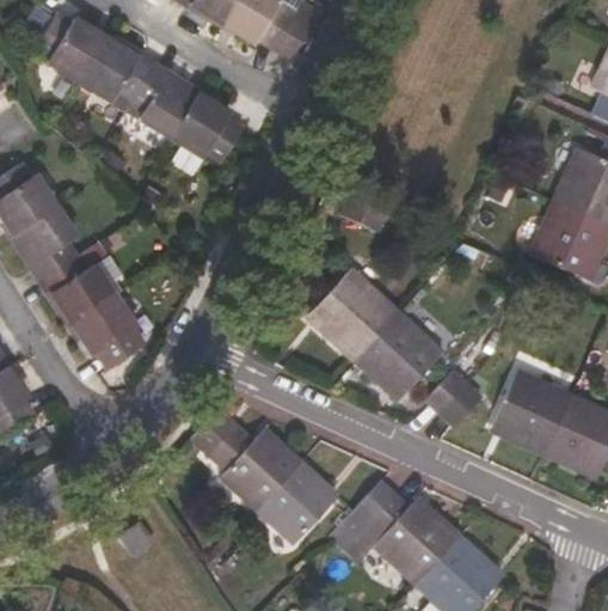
[(278,6),(281,1),(278,0),(170,0),(185,10),(189,5),(253,46),(257,41),(271,52),(276,46),(294,55),(320,13),(302,2),(294,16),(278,6)]
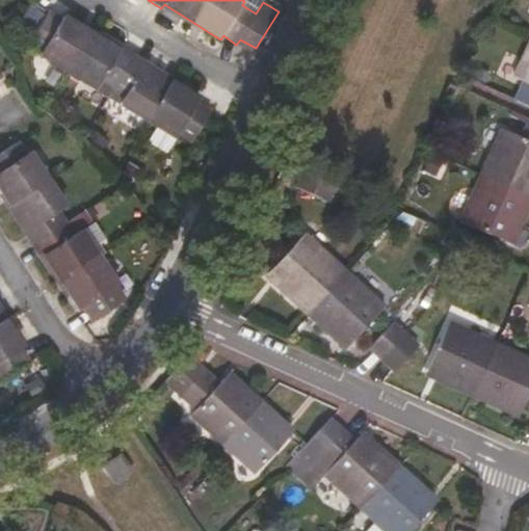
[(263,2),(264,0),(242,0),(244,1),(242,5),(256,14),(263,2)]
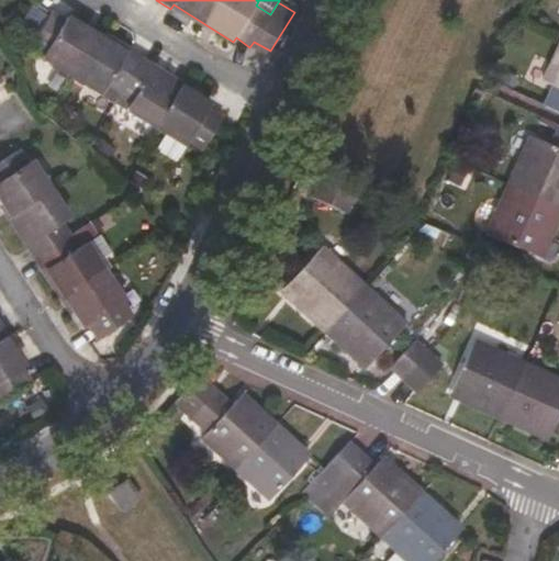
[(222,119),(207,109),(210,105),(151,70),(154,66),(129,52),(125,55),(67,19),(65,22),(49,13),(30,46),(45,55),(43,59),(102,94),(108,88),(131,102),(126,110),(186,145),(188,142),(203,149),(222,119)]
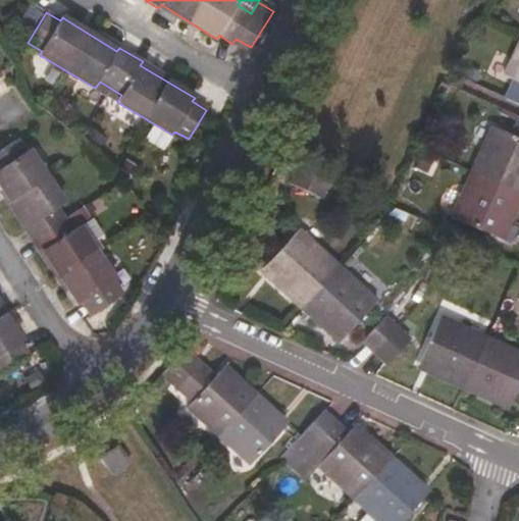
[(518,45),(505,77),(517,83),(518,83),(518,45)]
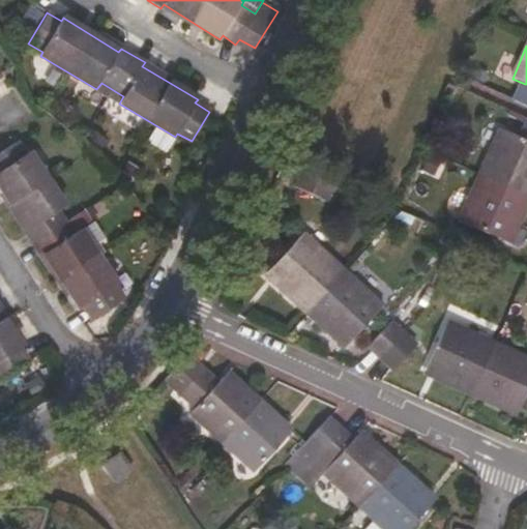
[(516,104),(526,108),(526,84),(525,84),(516,104)]
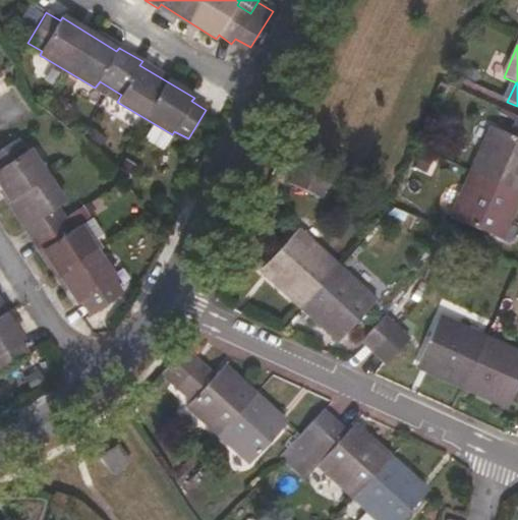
[(502,226),(507,228),(517,203),(517,120),(511,136),(491,127),(451,217),(496,237),(502,226)]
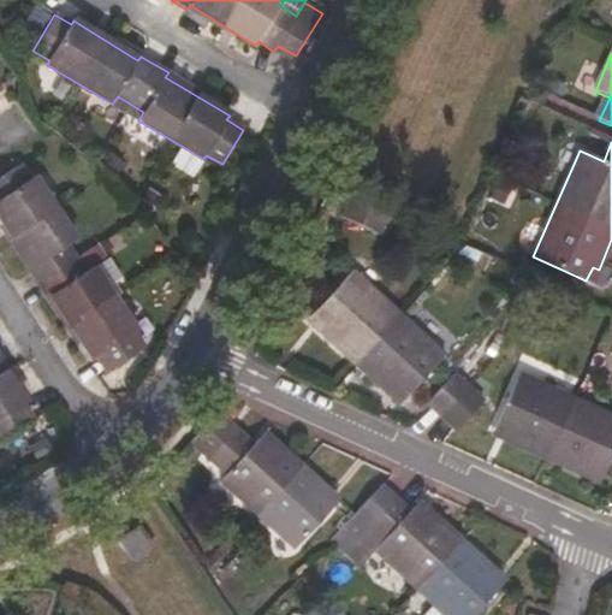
[(79,256),(71,244),(77,241),(35,177),(30,179),(21,166),(0,178),(0,219),(33,268),(28,272),(46,297),(51,295),(93,360),(99,358),(108,372),(146,348),(114,299),(95,267),(107,260),(97,246),(79,256)]
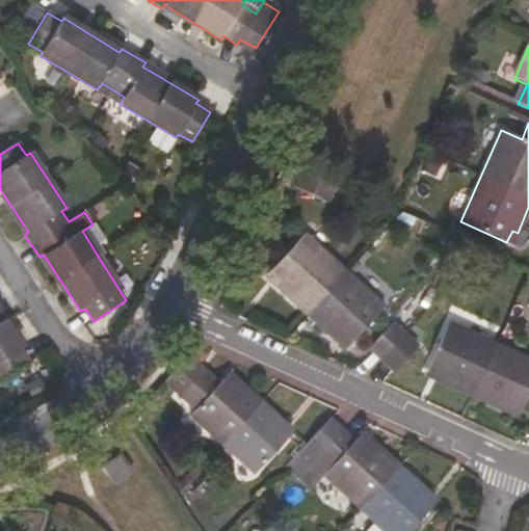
[(297,188),(327,202),(337,183),(307,168),(297,188)]
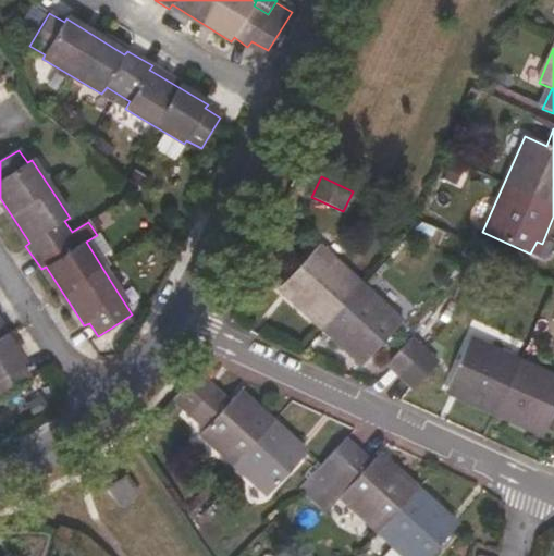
[(111,266),(105,256),(112,251),(100,233),(97,235),(86,242),(103,270),(111,266)]
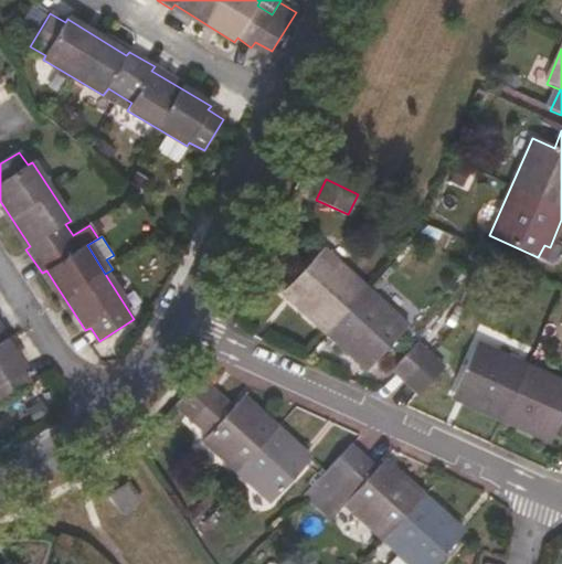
[(538,257),(544,259),(550,247),(544,245),(538,257)]
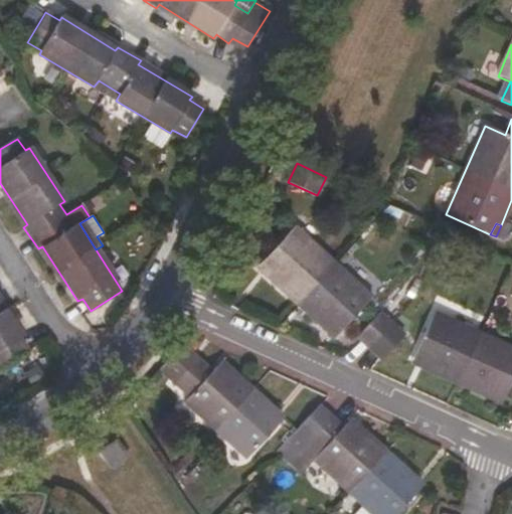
[(338,332),(370,297),(295,226),(263,262),(272,271),(268,276),(324,328),(329,323),(338,332)]
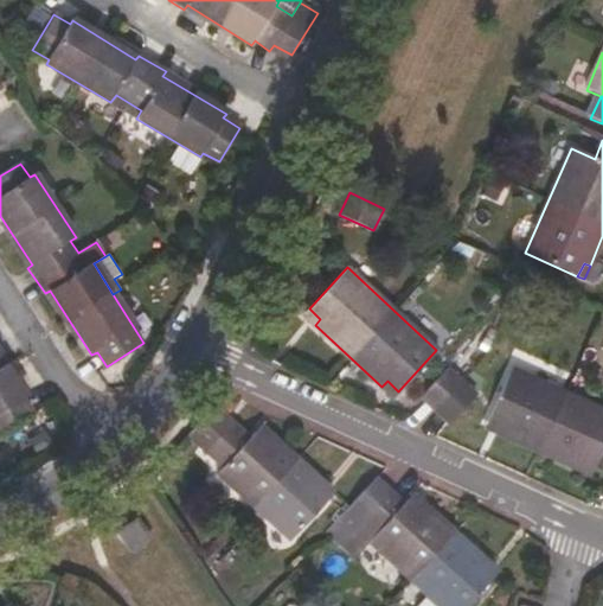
[(315,325),(320,319),(309,308),(303,314),(315,325)]
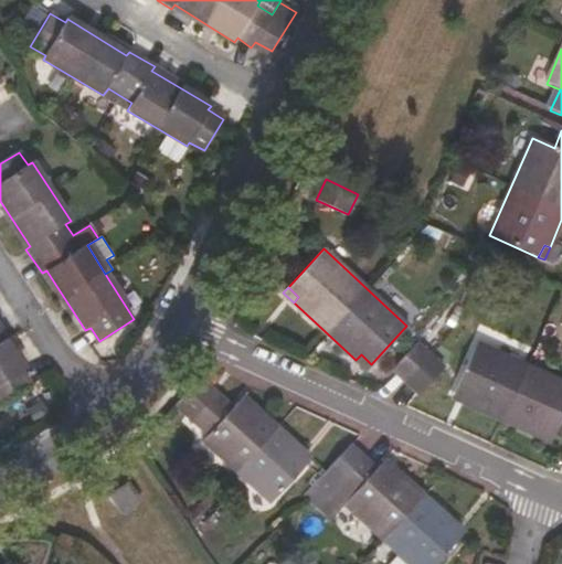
[(0,408),(30,389),(21,375),(24,373),(0,334),(0,408)]
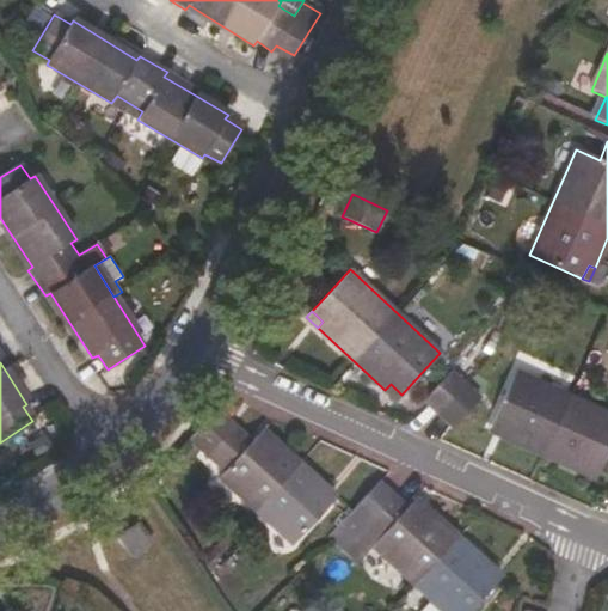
[(425,401),(454,427),(480,398),(452,372),(425,401)]
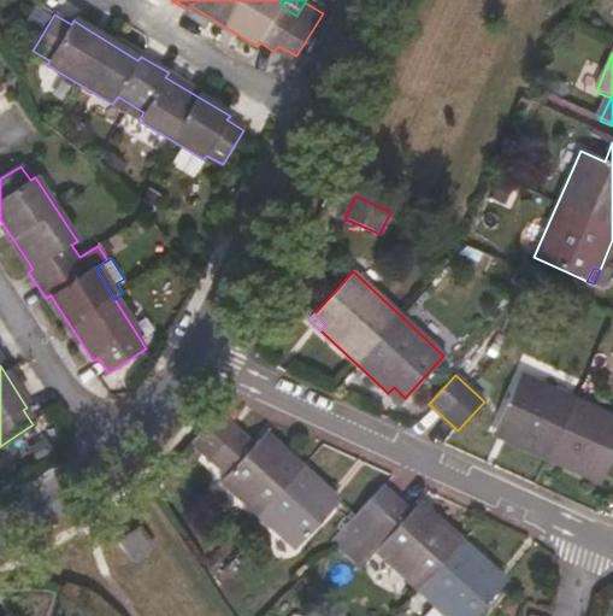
[(587,469),(602,476),(612,451),(612,417),(522,375),(497,427),(511,433),(506,440),(584,476),(587,469)]
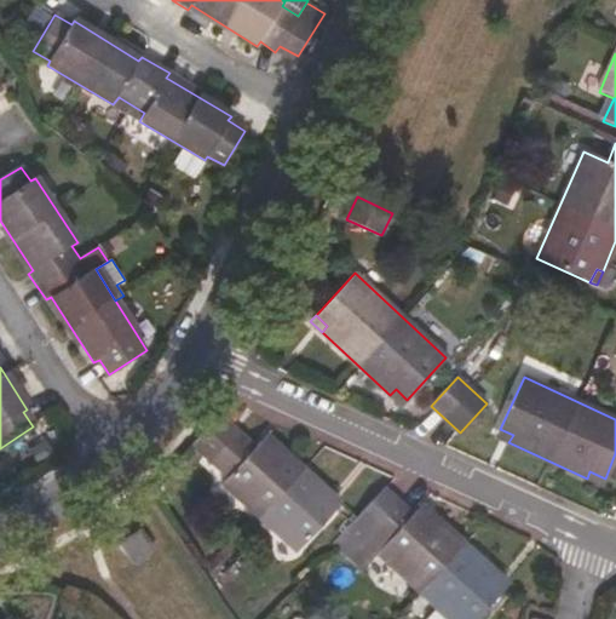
[(402,405),(407,400),(396,389),(390,395),(402,405)]
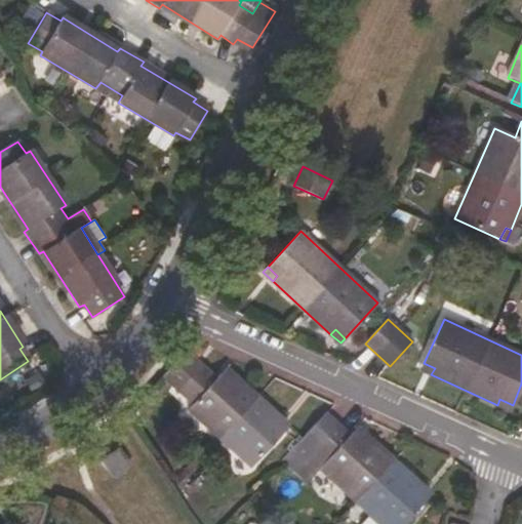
[(285,430),(276,421),(280,416),(235,376),(230,381),(221,373),(217,376),(188,350),(164,376),(195,403),(189,410),(252,467),(285,430)]
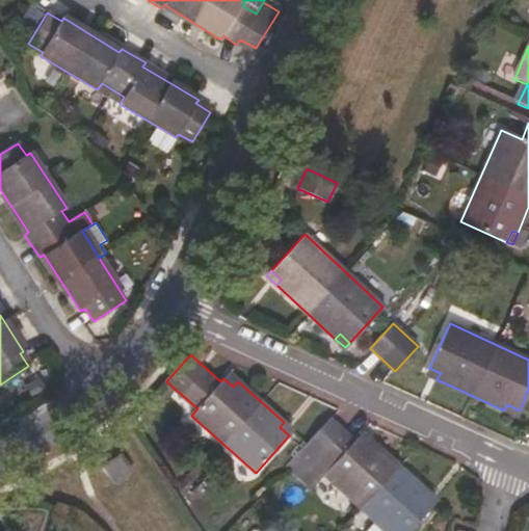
[(426,374),(437,379),(441,373),(429,368),(426,374)]
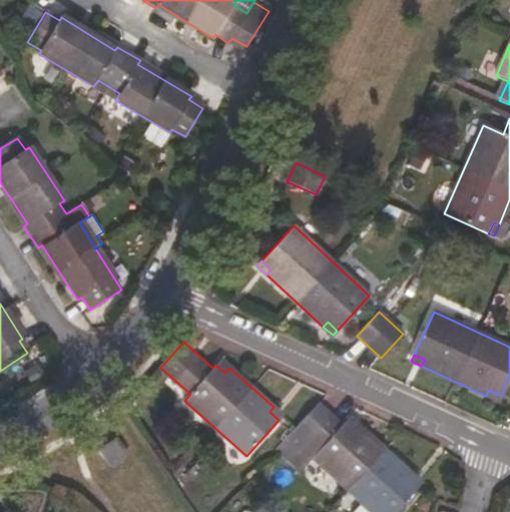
[(224,373),(229,368),(220,360),(215,365),(224,373)]
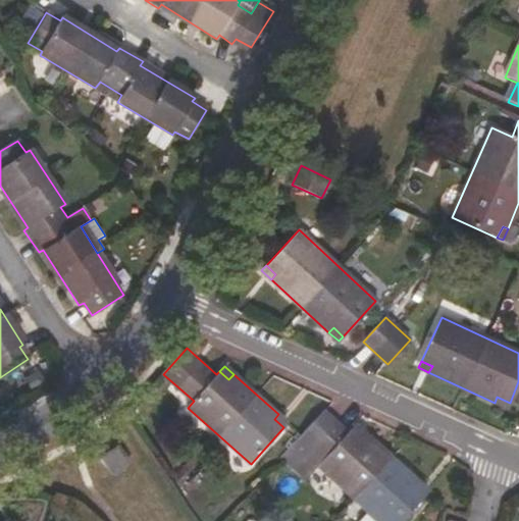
[(39,384),(14,400),(22,413),(48,399),(39,384)]
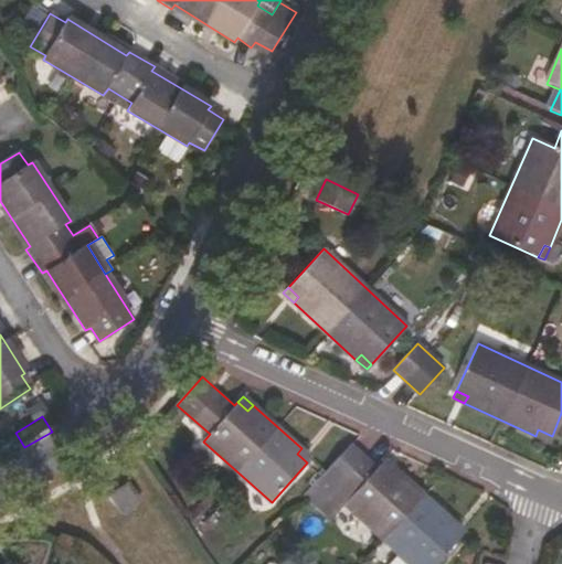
[(536,436),(549,443),(552,436),(538,429),(536,436)]
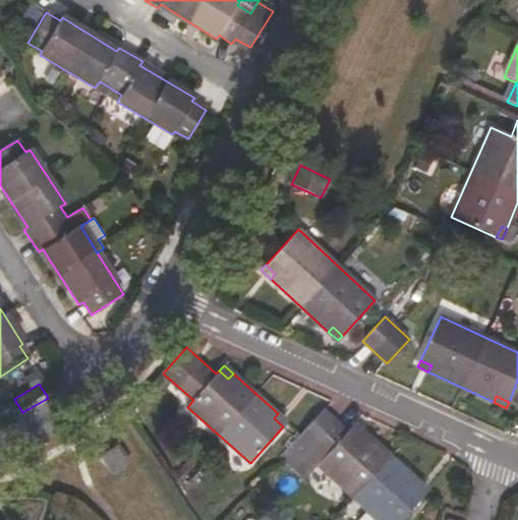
[(304,478),(318,465),(348,430),(325,409),(280,457),(304,478)]
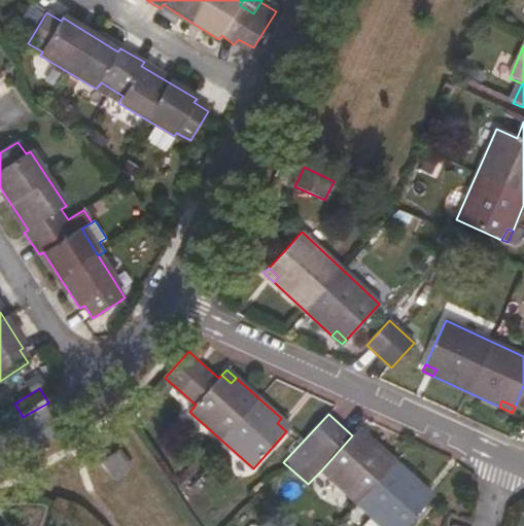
[(286,431),(290,427),(281,418),(277,423),(286,431)]
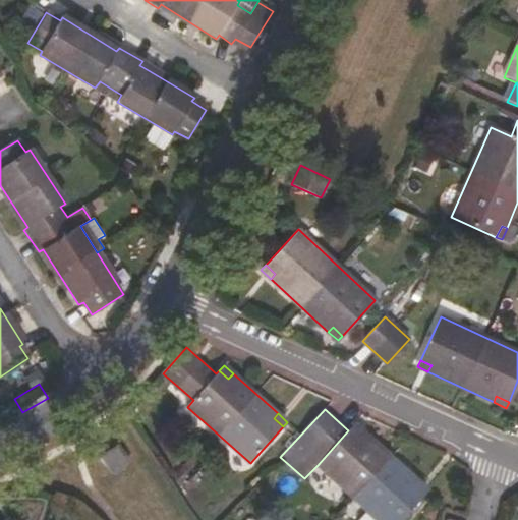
[(359,438),(364,432),(354,424),(349,428),(359,438)]
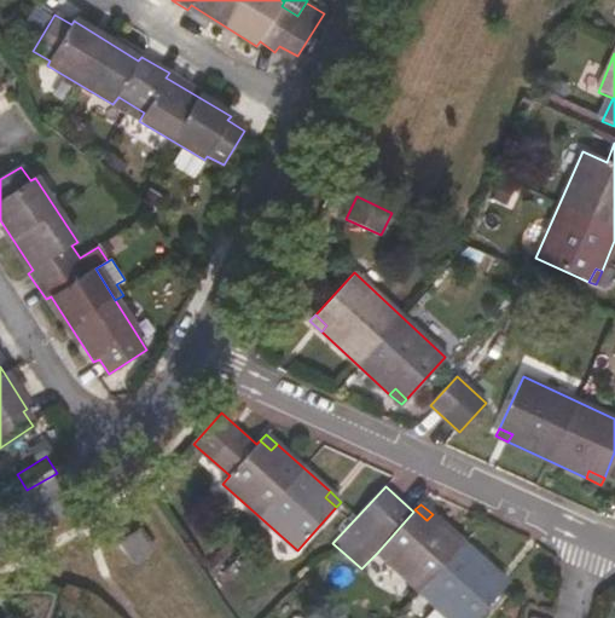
[(491,579),(497,573),(433,514),(427,520),(415,509),(413,512),(377,553),(435,606),(448,617),(474,617),(502,588),(491,579)]
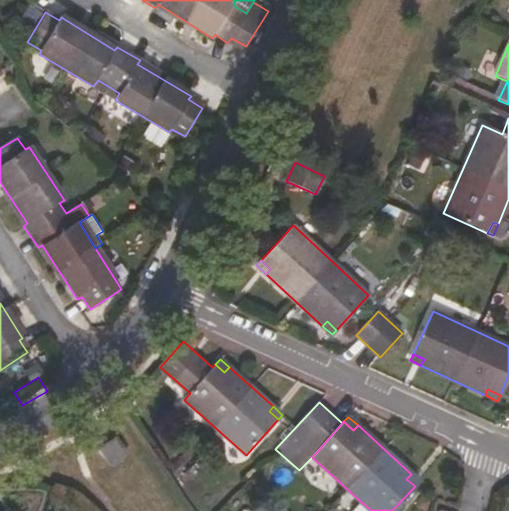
[(111,466),(127,456),(115,438),(100,448),(111,466)]
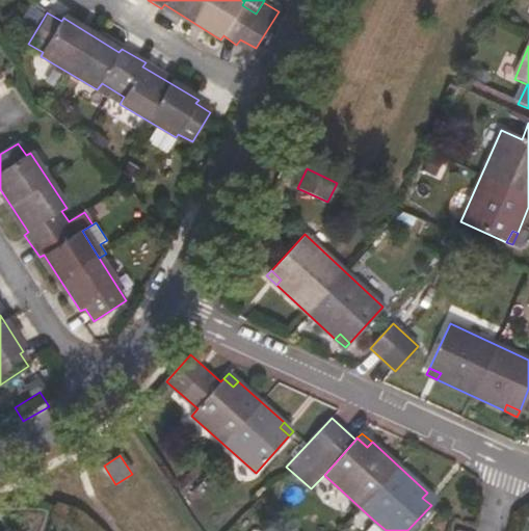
[(188,503),(204,495),(195,479),(180,487),(188,503)]
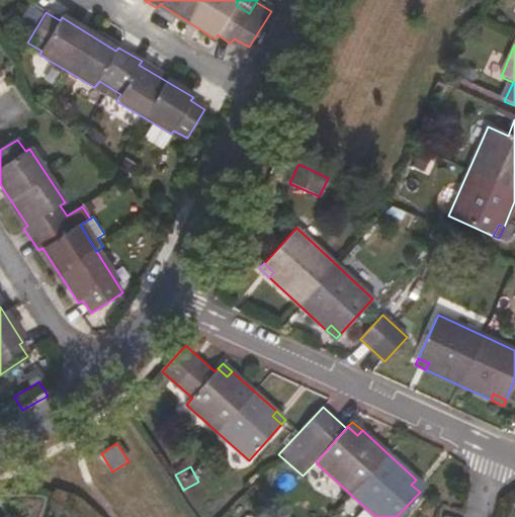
[(420,492),(425,488),(416,480),(411,485),(420,492)]
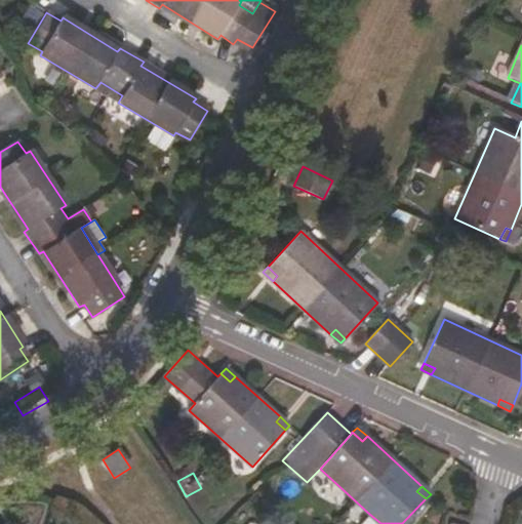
[(380,523),(369,514),(360,523),(380,523)]
